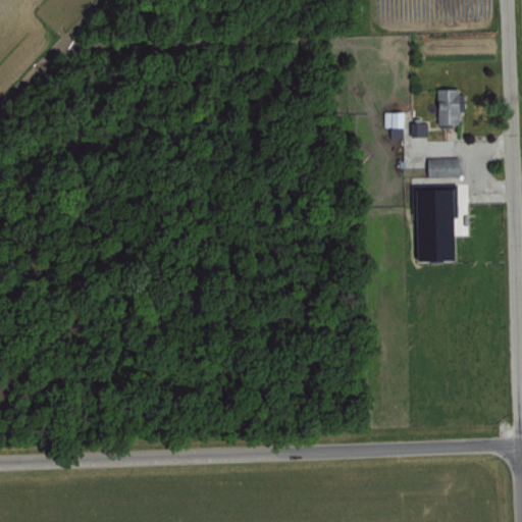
[(458,88),(432,88),(433,108),(435,108),(436,123),(459,123),(458,88)]
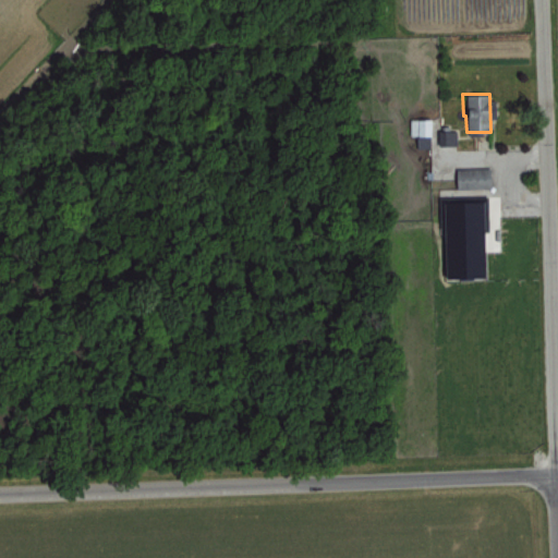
[(429,118),(409,119),(409,136),(413,136),(414,147),(429,146),(429,118)]
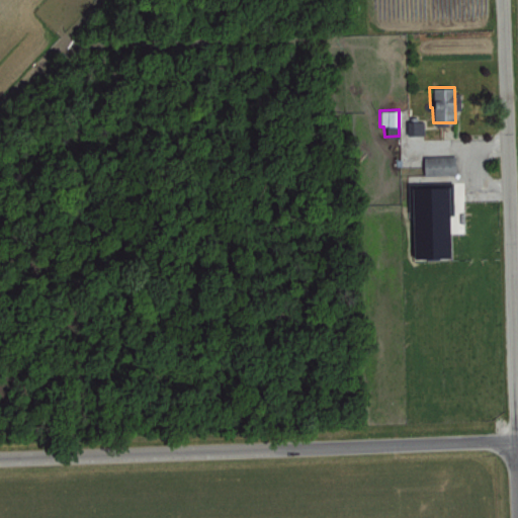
[(423,134),(423,120),(405,121),(406,135),(423,134)]
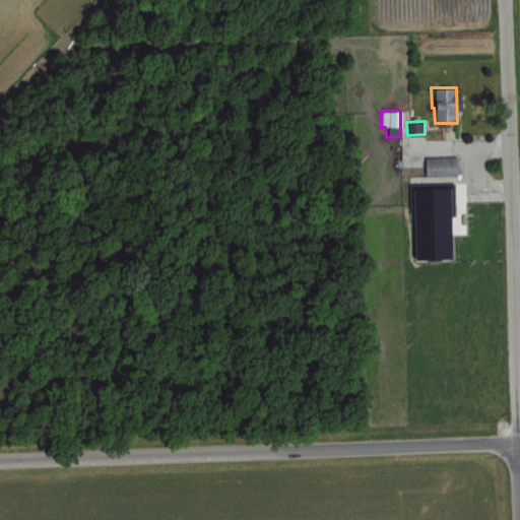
[(423,156),(424,176),(456,175),(455,155),(423,156)]
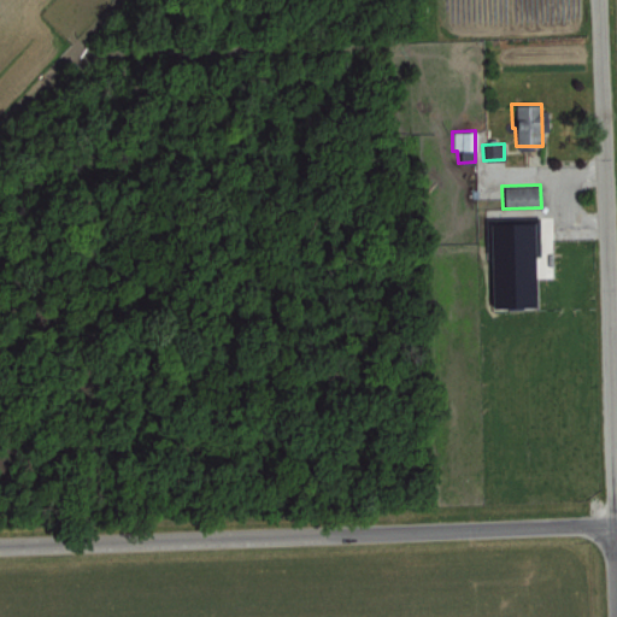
[(488,307),(534,306),(532,222),(487,223),(488,307)]
